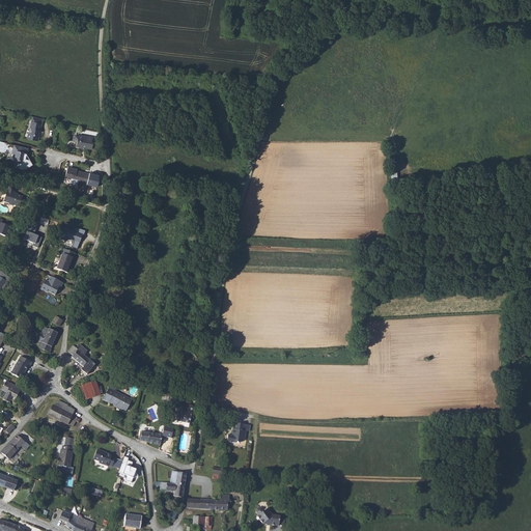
[(42,123),(31,120),(30,128),(31,128),(30,133),(28,133),(27,137),(38,140),(39,136),(43,136),(44,131),(40,130),(42,123)]
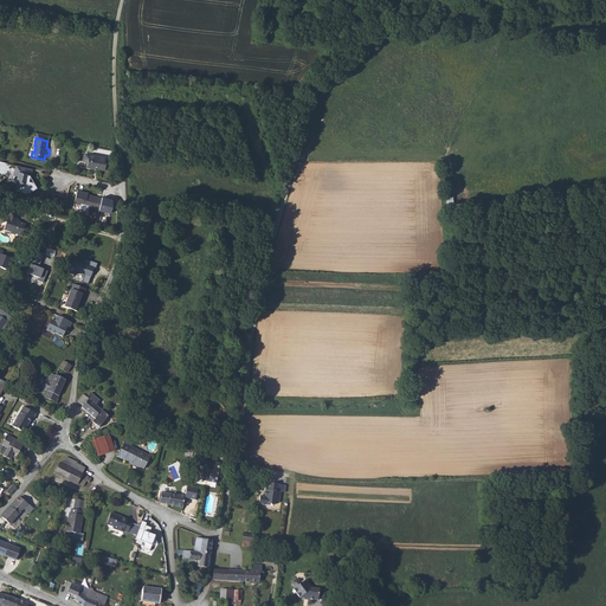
[(104,161),(105,156),(89,153),(89,154),(83,153),(82,160),(88,161),(86,166),(92,167),(95,167),(104,168),(105,161),(104,161)]
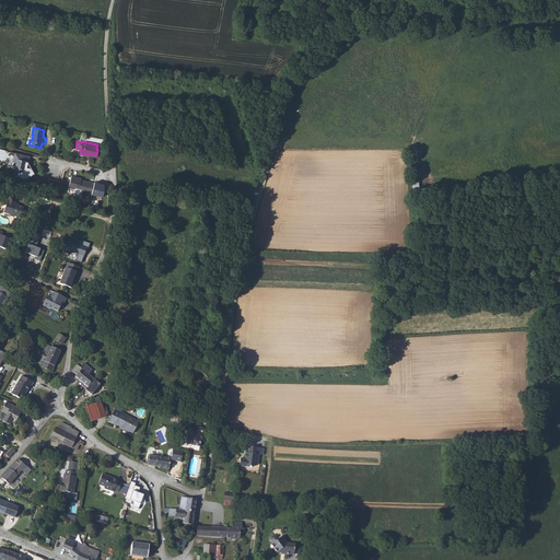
[(31,159),(15,155),(13,164),(16,165),(15,173),(14,178),(25,182),(26,176),(25,175),(27,171),(28,164),(30,164),(31,159)]
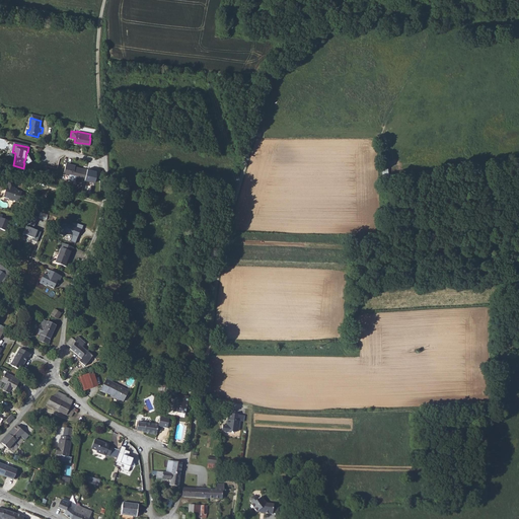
[(67,166),(65,177),(86,182),(89,172),(78,170),(76,170),(77,168),(67,166)]
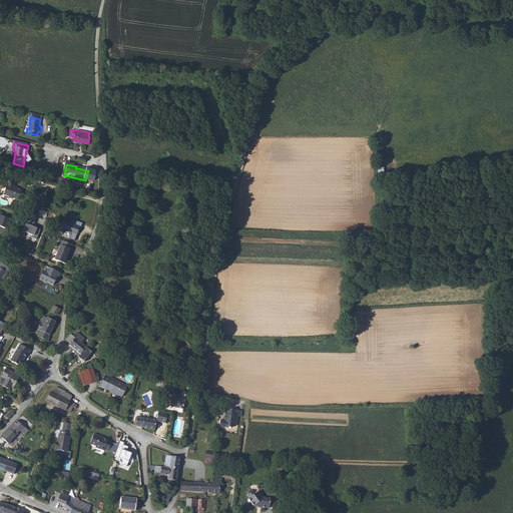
[(22,190),(17,188),(17,189),(14,188),(14,186),(16,182),(9,180),(4,195),(9,196),(9,198),(13,199),(14,198),(19,200),(22,190)]
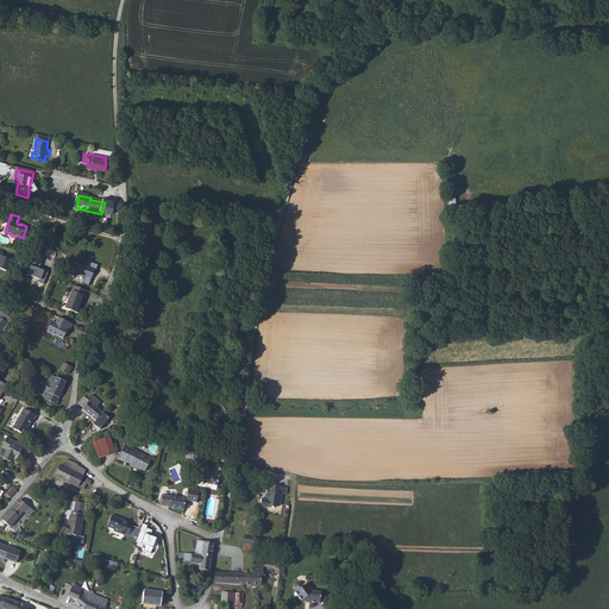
[(4,251),(0,250),(0,268),(6,270),(11,259),(1,256),(4,251)]
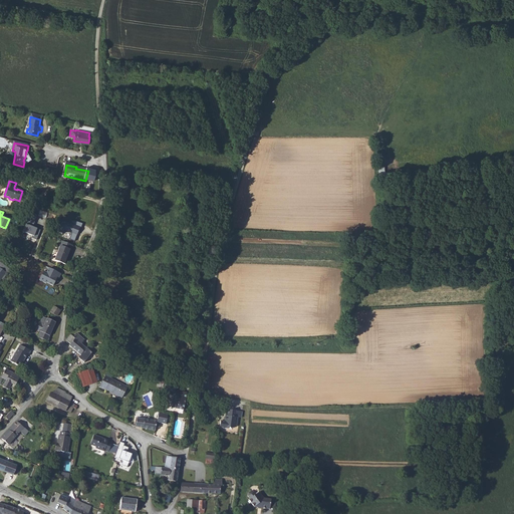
[(70,239),(75,241),(77,233),(79,234),(83,224),(74,221),(73,224),(62,221),(60,228),(72,233),(70,239)]
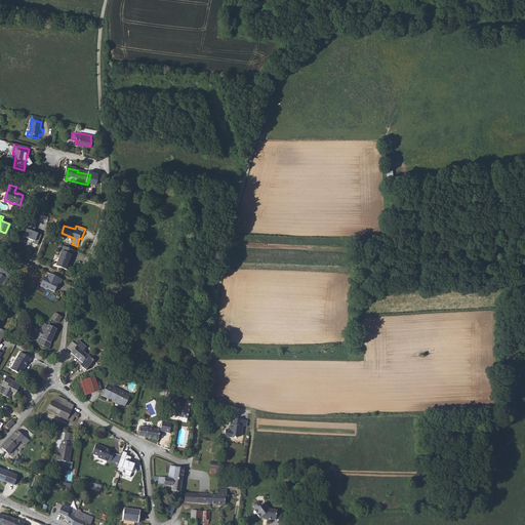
[(38,245),(42,235),(27,229),(24,236),(34,241),(33,243),(38,245)]
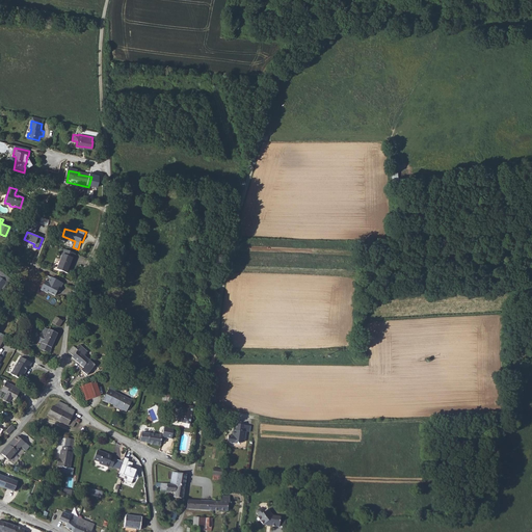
[(70,267),(74,256),(63,251),(55,271),(65,275),(68,270),(67,269),(69,266),(70,267)]
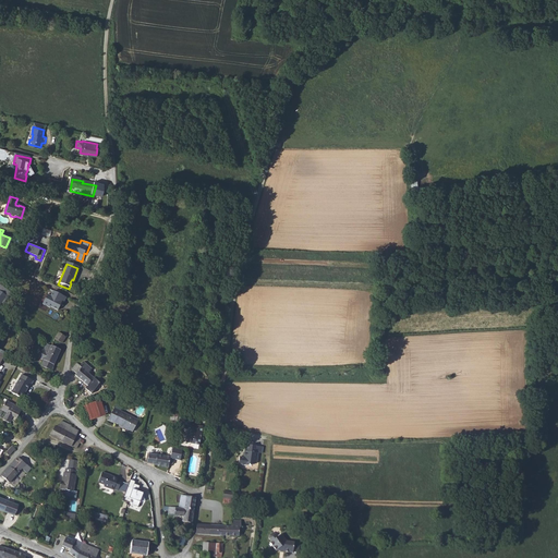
[(67,300),(53,293),(51,298),(47,296),(43,305),(58,313),(60,307),(62,307),(67,300)]
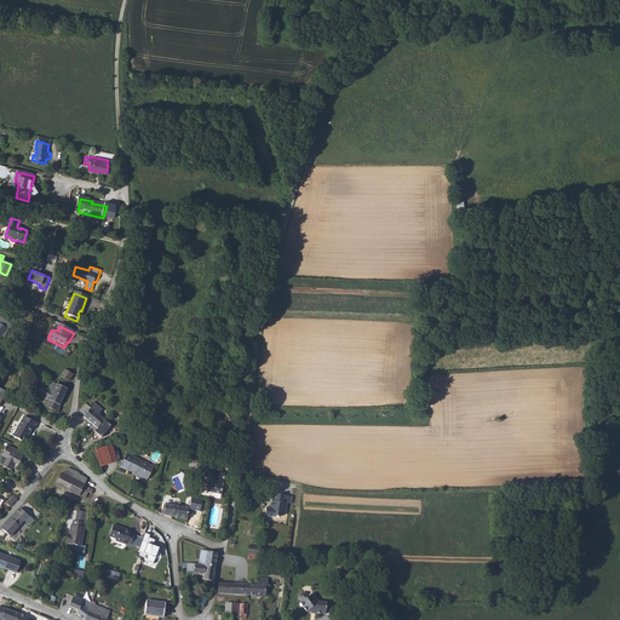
[(68,384),(72,377),(64,372),(59,379),(68,384)]
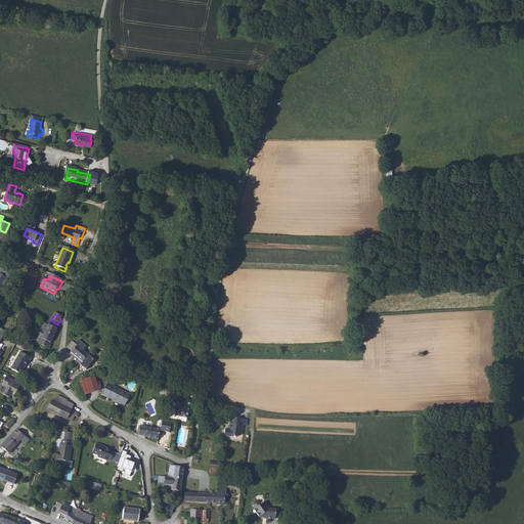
[(38,346),(47,350),(56,331),(43,325),(40,333),(39,332),(35,339),(41,342),(38,346)]
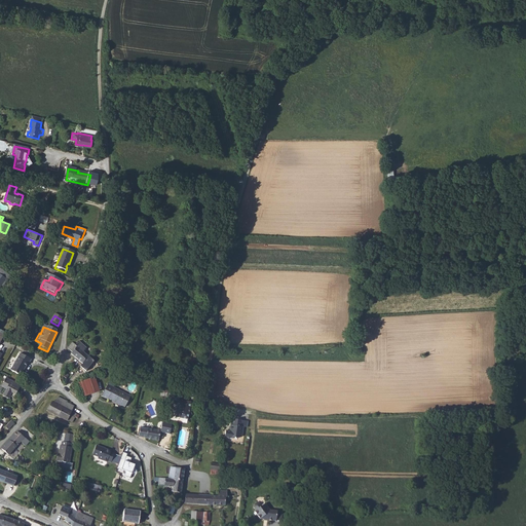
[(75,347),(72,344),(67,350),(68,350),(71,353),(70,355),(81,365),(87,358),(83,354),(86,350),(78,343),(75,347)]
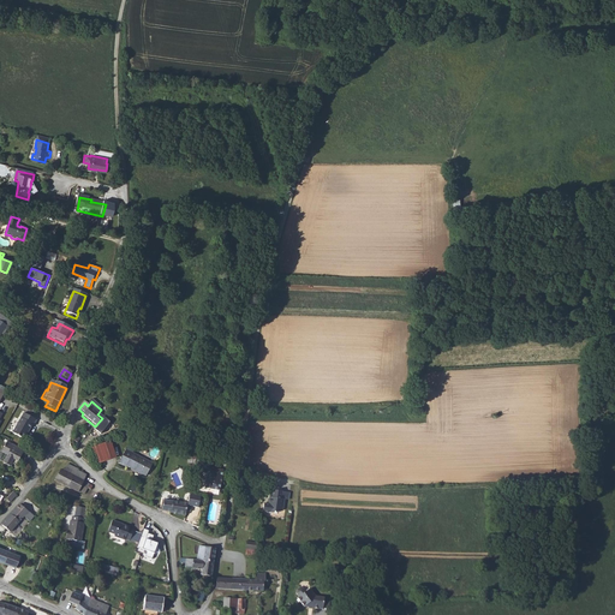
[(36,422),(23,416),(12,435),(24,441),(31,428),(33,428),(36,422)]
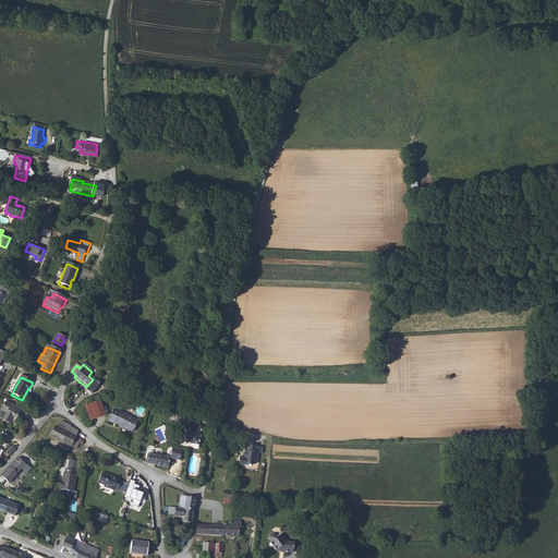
[(15,424),(22,411),(4,401),(4,402),(7,404),(2,412),(5,414),(7,416),(3,422),(9,425),(11,422),(15,424)]
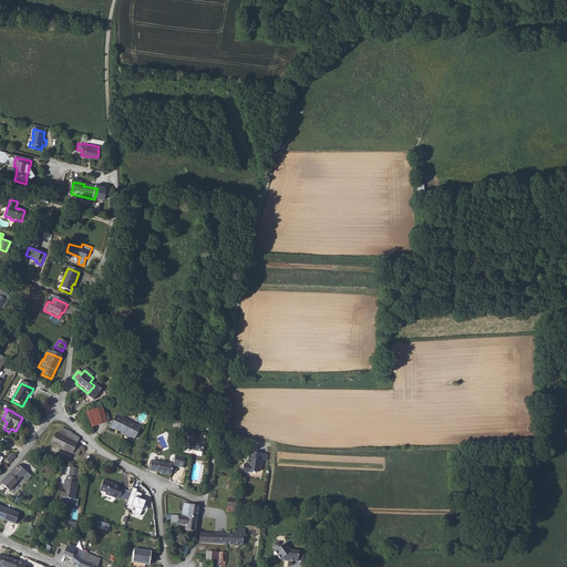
[(134,441),(140,430),(117,416),(110,428),(116,432),(116,430),(134,441)]
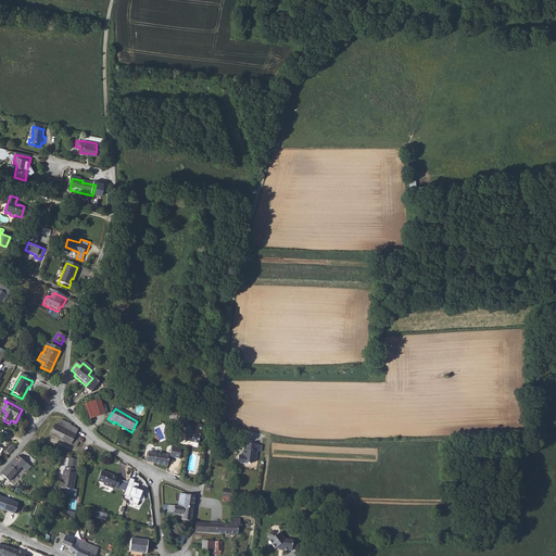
[(193,419),(178,417),(177,424),(188,426),(185,441),(191,442),(190,444),(198,445),(200,438),(198,438),(199,434),(200,434),(201,427),(192,425),(193,419)]
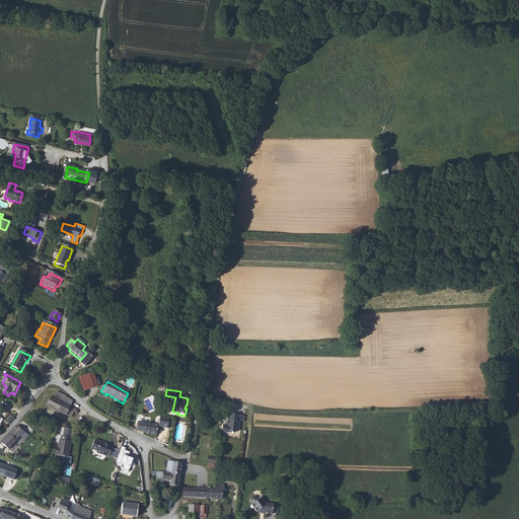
[(51,397),(47,406),(57,413),(62,403),(62,404),(65,399),(66,398),(57,394),(54,399),(51,397)]
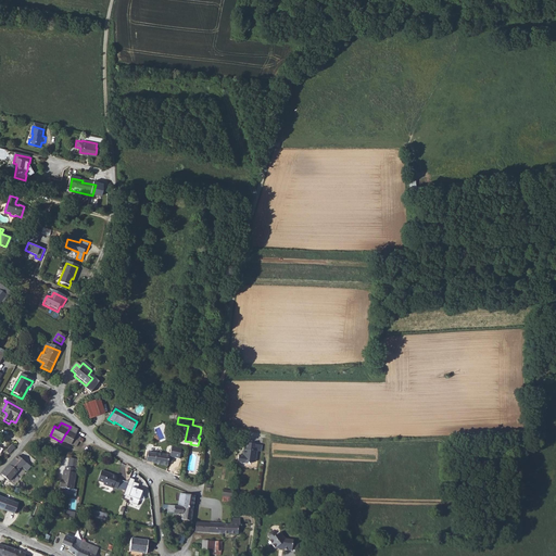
[(66,432),(61,442),(70,446),(72,443),(76,446),(78,443),(81,445),(83,442),(75,438),(78,432),(70,428),(66,433),(66,432)]
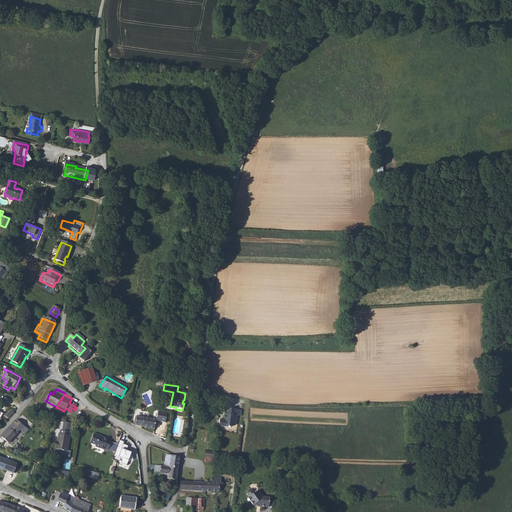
[(222,419),(218,418),(217,425),(226,427),(228,427),(230,426),(233,425),(234,424),(235,415),(232,414),(233,409),(226,408),(225,413),(223,413),(222,419)]
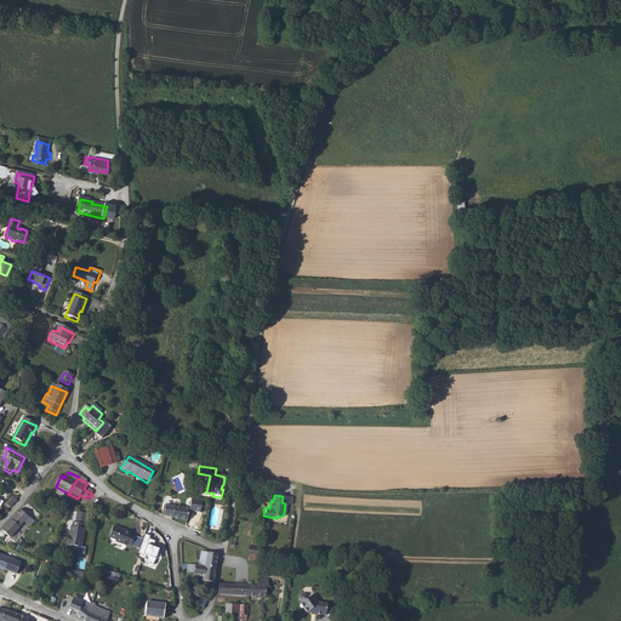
[(5,506),(11,510),(17,502),(12,499),(12,497),(5,506)]
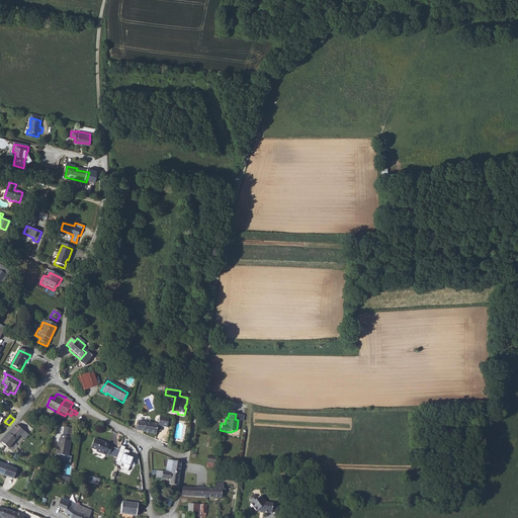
[(160,416),(158,426),(157,430),(161,431),(162,426),(167,427),(170,418),(160,416)]
